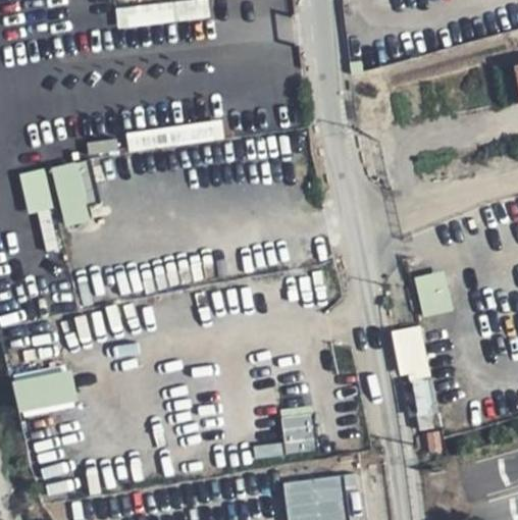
[(119,26),(138,24),(138,10),(118,11),(119,26)]
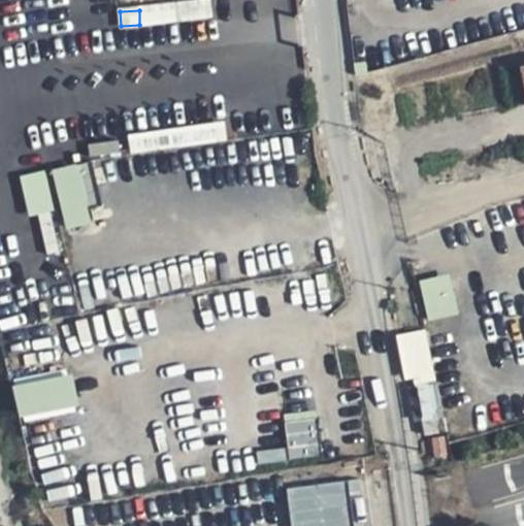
[(19,176),(28,215),(60,207),(64,224),(103,215),(90,160),(19,176)]
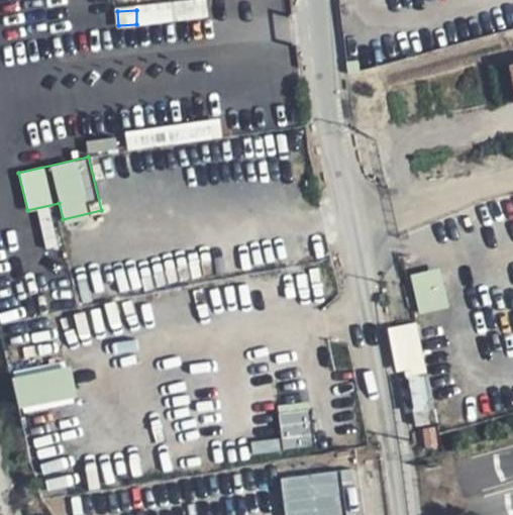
[(417,312),(446,307),(439,269),(410,274),(417,312)]
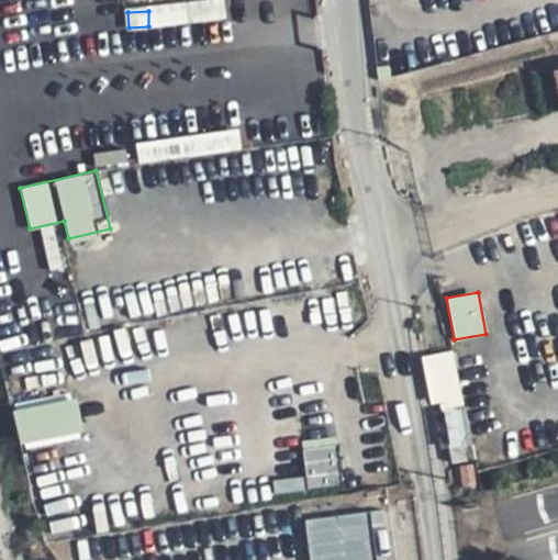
[(422,356),(430,406),(460,402),(452,350),(422,356)]
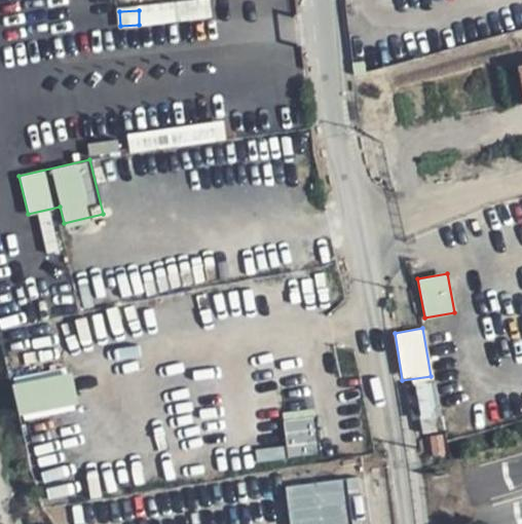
[(19,416),(77,403),(70,372),(11,385),(19,416)]
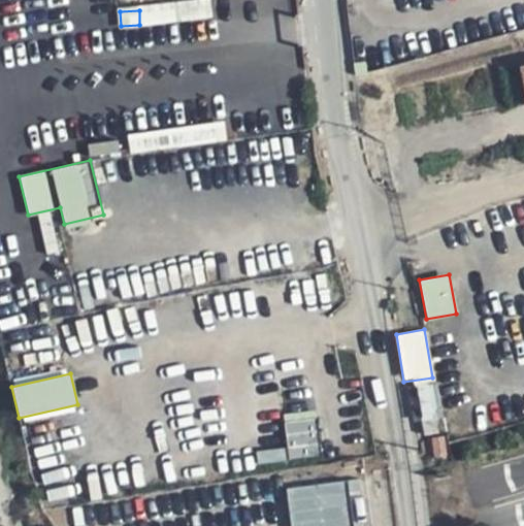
[(285,421),(289,457),(320,453),(316,418),(285,421)]
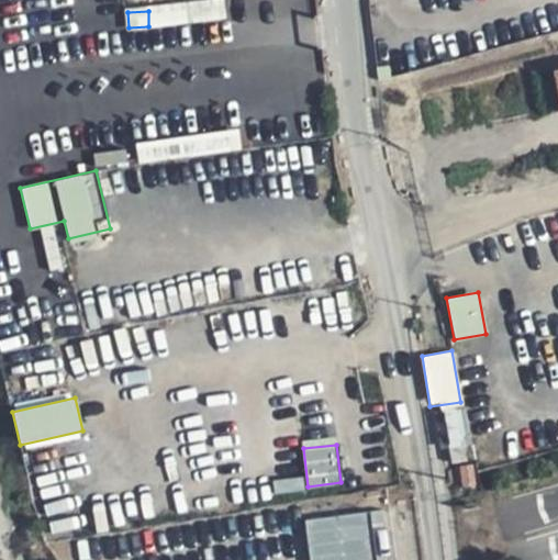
[(307,518),(310,559),(370,559),(386,558),(381,512),(307,518)]
